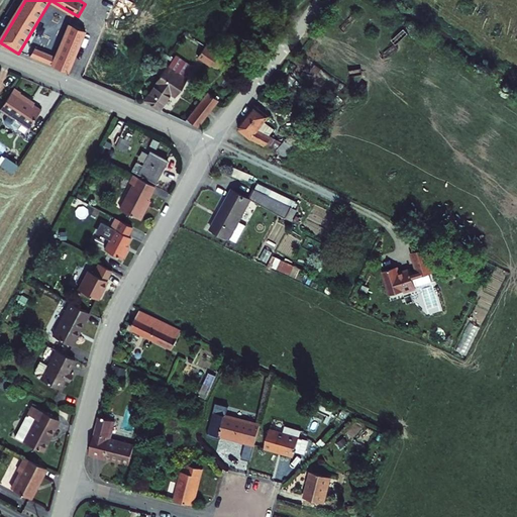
[(59,60),(55,68),(69,75),(87,34),(73,28),(59,60)]
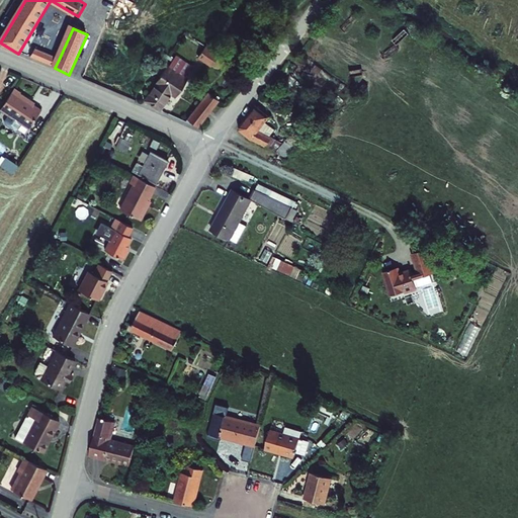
[(35,50),(31,58),(46,64),(49,56),(35,50)]
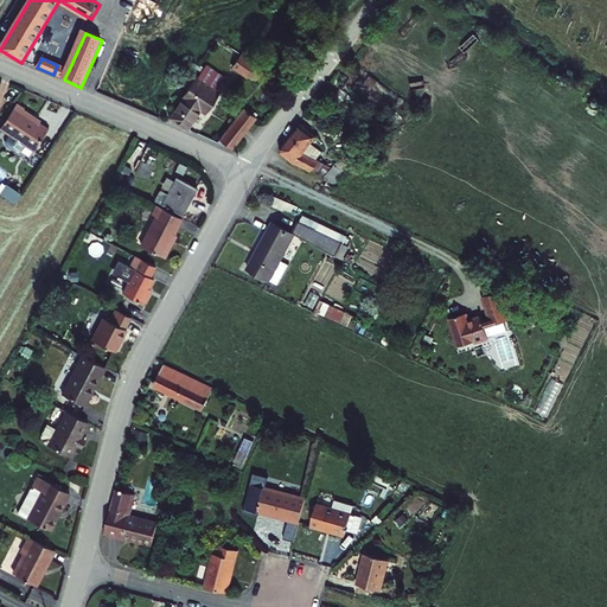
[(244,58),(235,70),(250,81),(259,69),(244,58)]
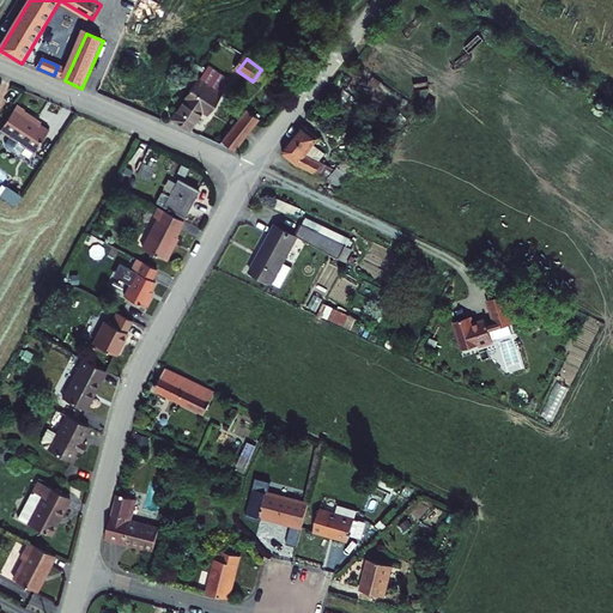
[(58,66),(54,76),(65,80),(70,71),(58,66)]
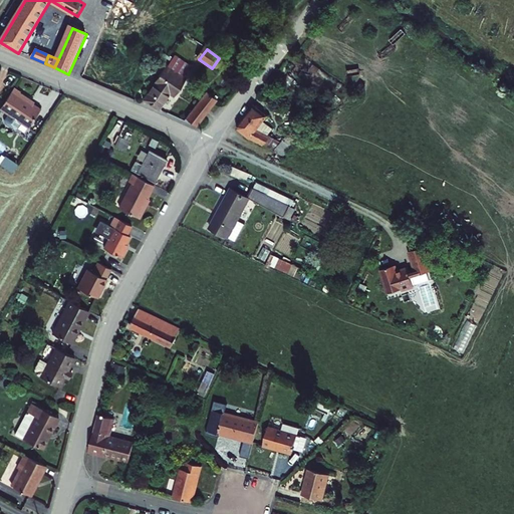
[(165,74),(146,101),(161,111),(170,98),(173,100),(182,86),(165,74)]
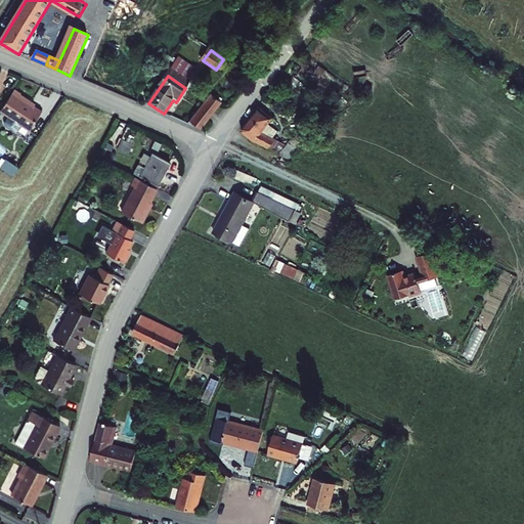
[(19,95),(12,91),(0,110),(0,114),(7,119),(3,125),(3,127),(13,133),(15,133),(19,127),(28,132),(40,113),(17,98),(19,95)]
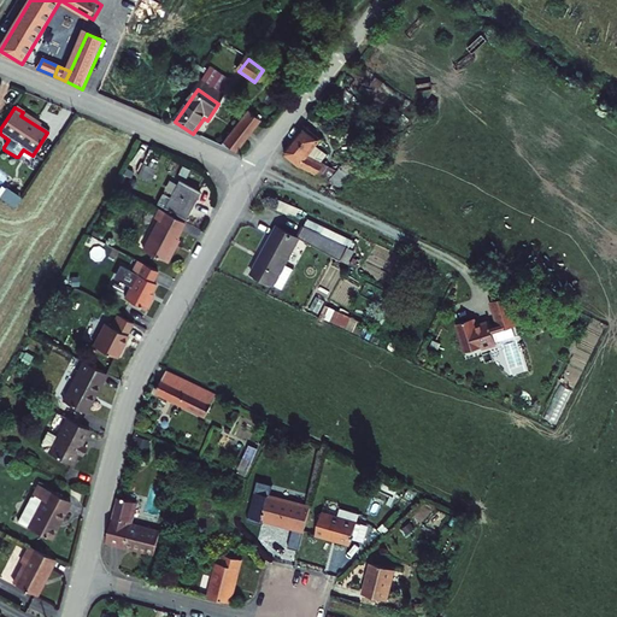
[(251,113),(227,144),(239,153),(263,123),(251,113)]
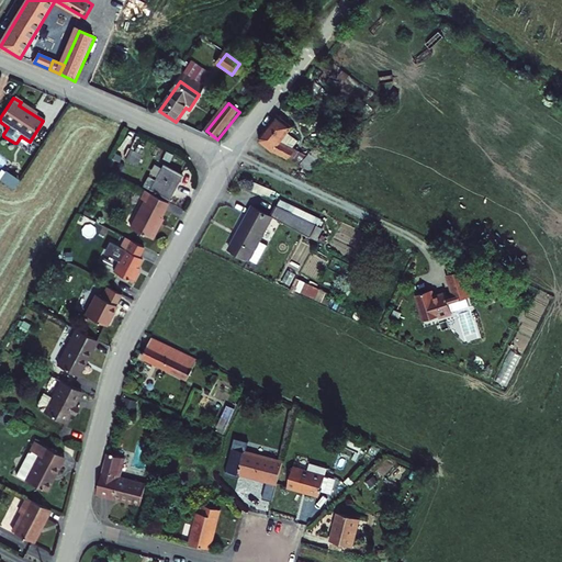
[(260,134),(260,138),(279,150),(290,156),(294,152),(281,139),(293,125),(277,113),(260,134)]
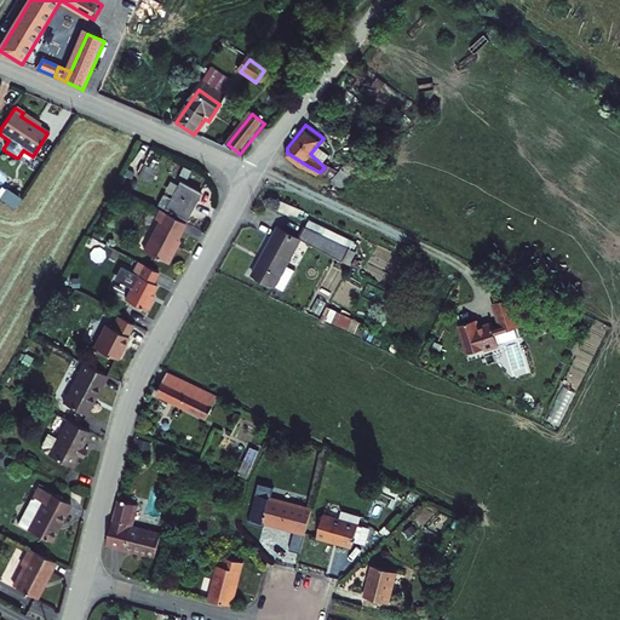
[(144,162),(137,173),(150,181),(156,170),(144,162)]
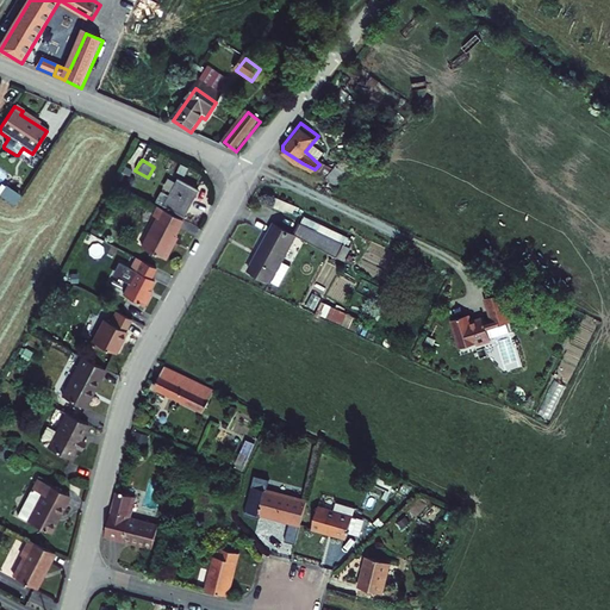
[(336,165),(328,178),(336,184),(344,169),(336,165)]
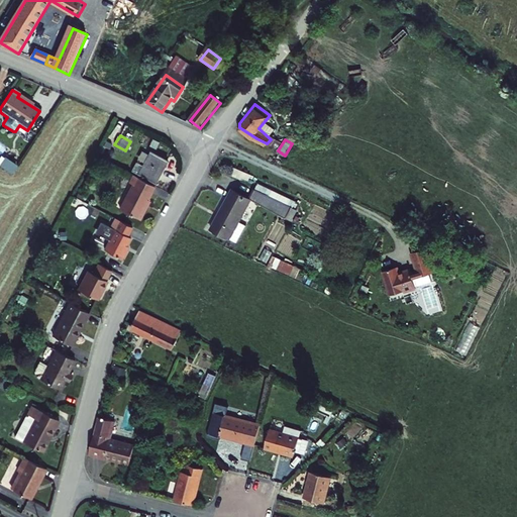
[(135,161),(131,170),(153,182),(167,159),(149,149),(141,164),(135,161)]
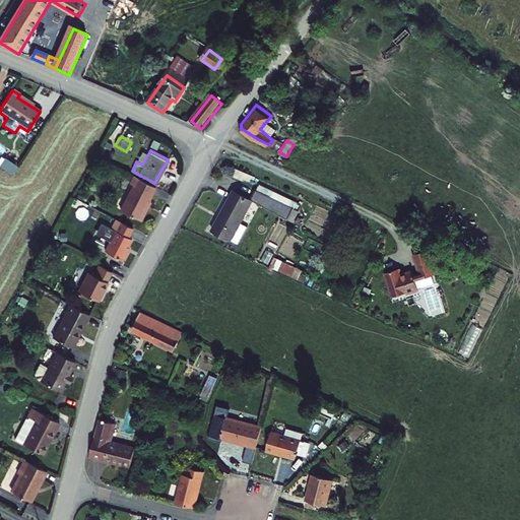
[(4,155),(0,161),(0,164),(15,173),(19,165),(4,155)]
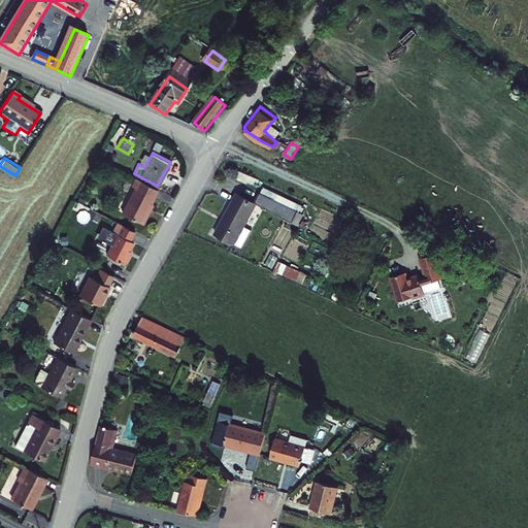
[(135,188),(122,215),(142,226),(149,213),(145,211),(150,203),(157,190),(135,178),(131,186),(135,188)]
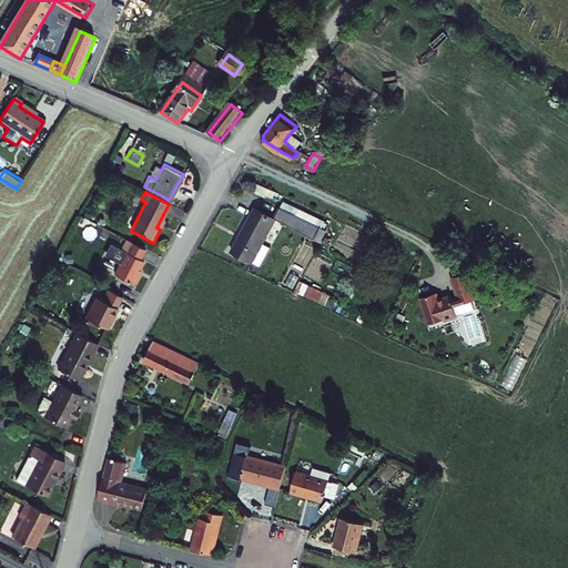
[(323,219),(282,198),(279,204),(320,225),(323,219)]
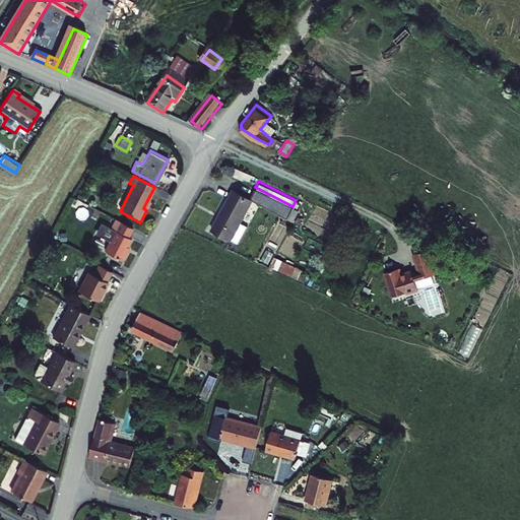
[(250,196),(231,186),(209,226),(229,237),(238,219),(250,197),(291,218),(297,208),(293,206),(255,187),(250,196)]
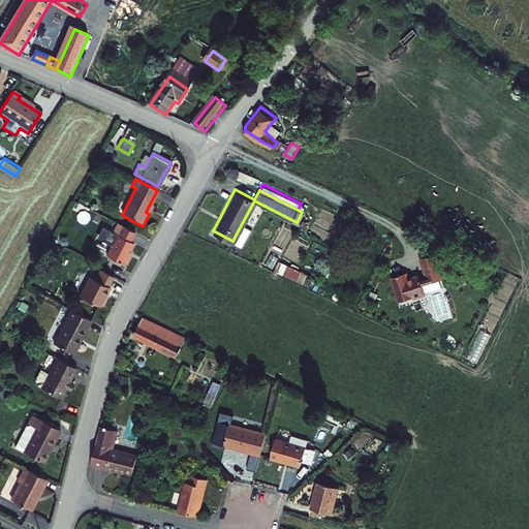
[(117,234),(105,253),(124,263),(128,255),(126,254),(132,242),(129,240),(134,231),(116,222),(111,230),(117,234)]
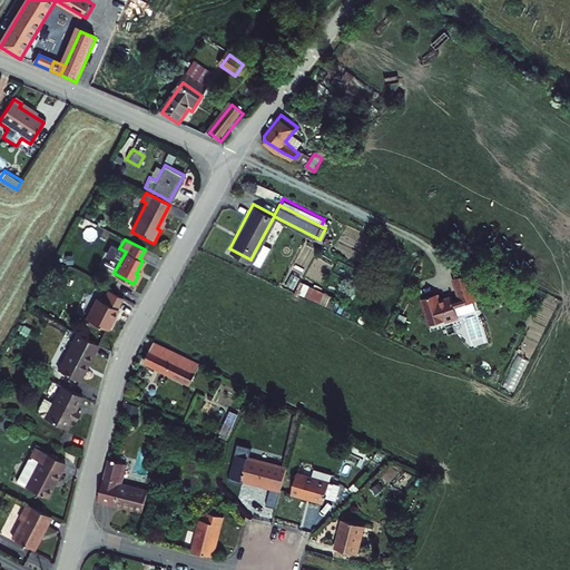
[(268,245),(261,241),(251,259),(258,264),(268,245)]
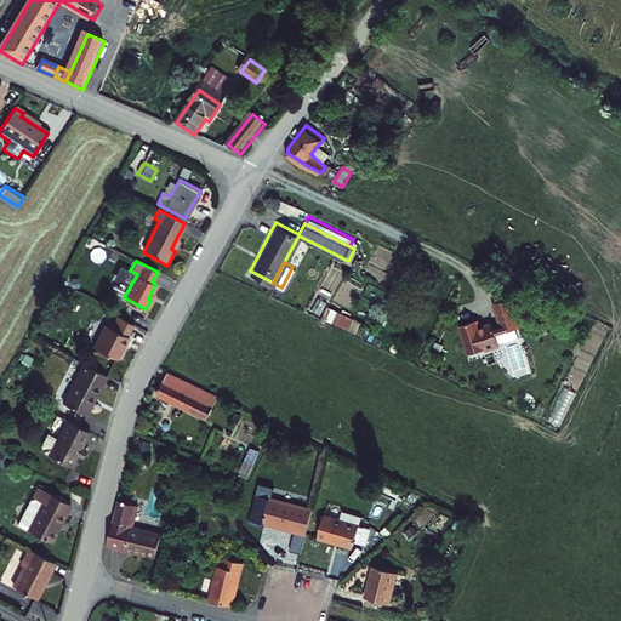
[(511,302),(508,296),(493,302),(500,325),(501,331),(518,325),(529,322),(522,298),(511,302)]
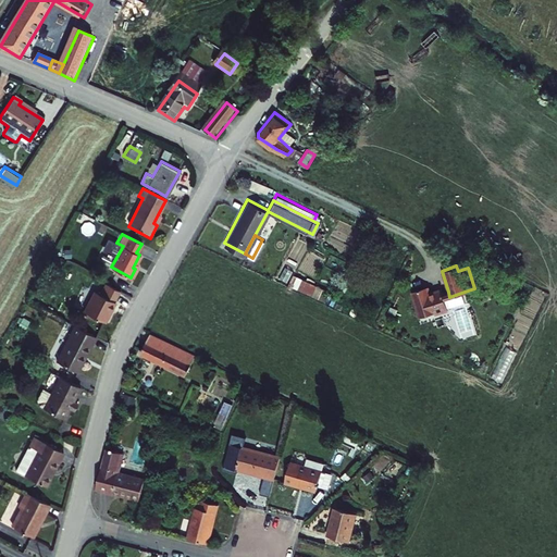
[(295,274),(291,285),(320,298),(325,286),(295,274)]
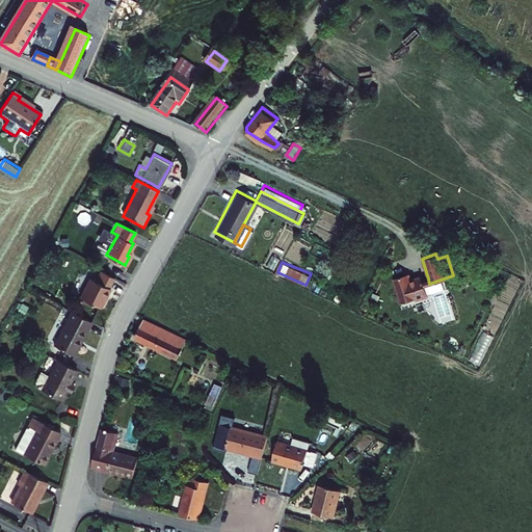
[(89,277),(80,296),(98,306),(108,288),(107,287),(112,277),(100,270),(95,280),(89,277)]
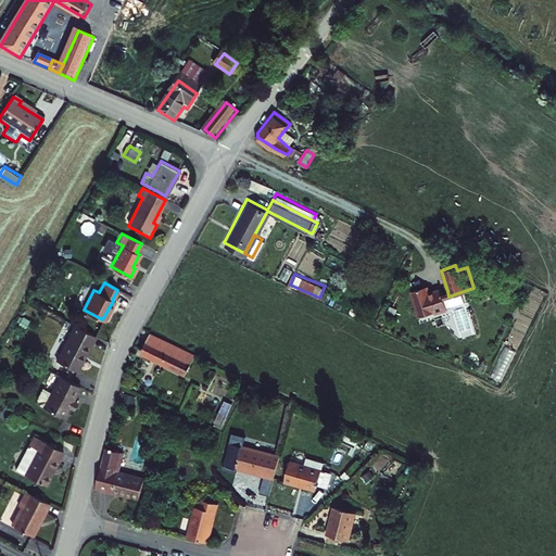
[(424,286),(409,290),(418,315),(444,307),(442,299),(440,293),(439,288),(426,292),(424,286)]
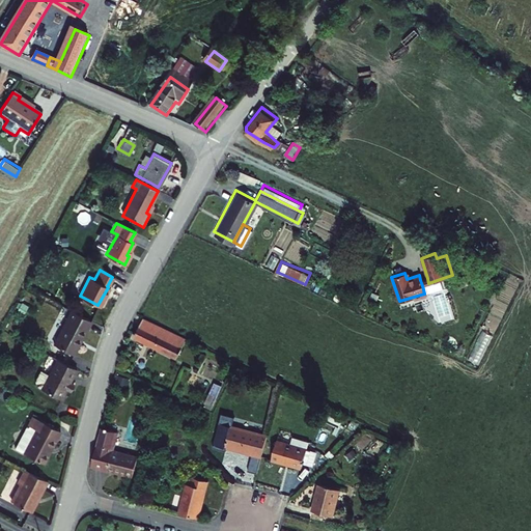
[(68,309),(51,342),(72,354),(89,319),(68,309)]
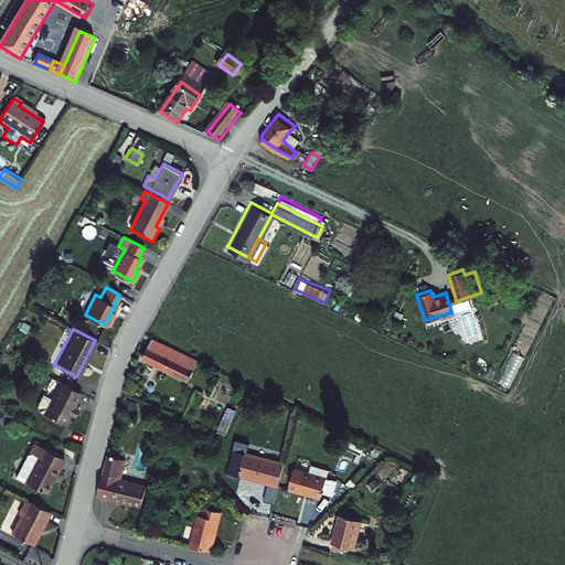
[(150,338),(141,355),(187,379),(196,361),(150,338)]
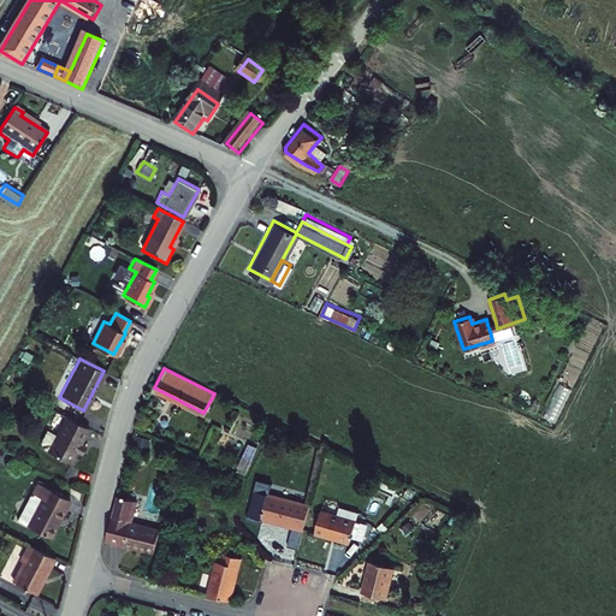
[(556,420),(569,389),(558,384),(545,415),(556,420)]
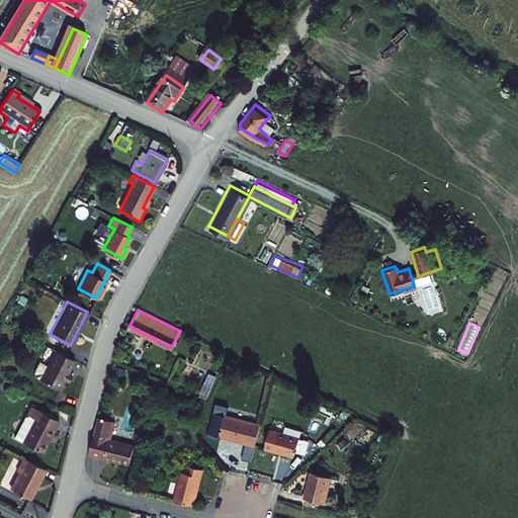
[(52,348),(45,344),(32,365),(31,369),(31,373),(33,375),(36,377),(52,348)]
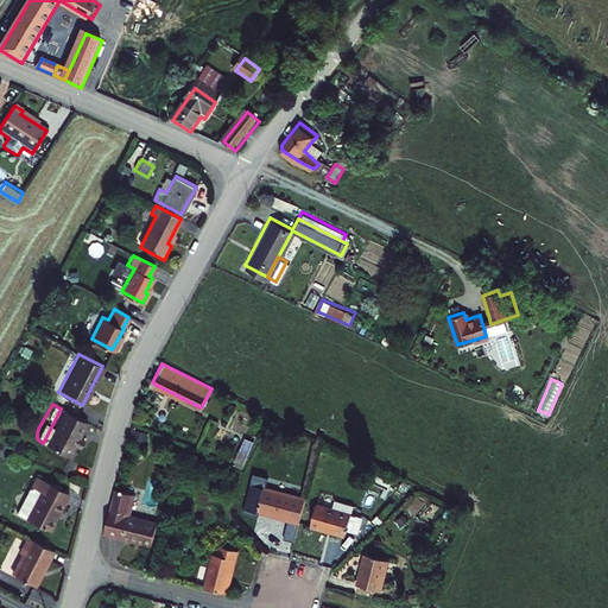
[(61,409),(43,443),(65,455),(71,443),(76,445),(80,437),(75,435),(83,420),(61,409)]
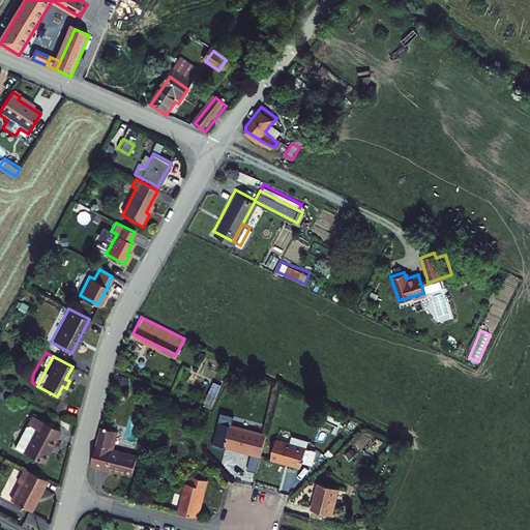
[(33,416),(16,448),(43,463),(61,431),(33,416)]
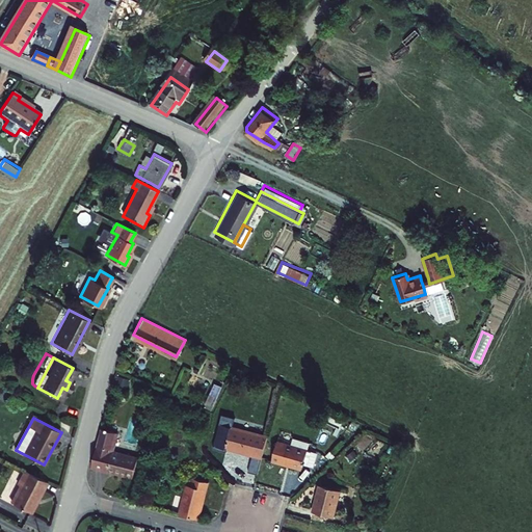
[(266,432),(230,424),(224,445),(261,454),(266,432)]
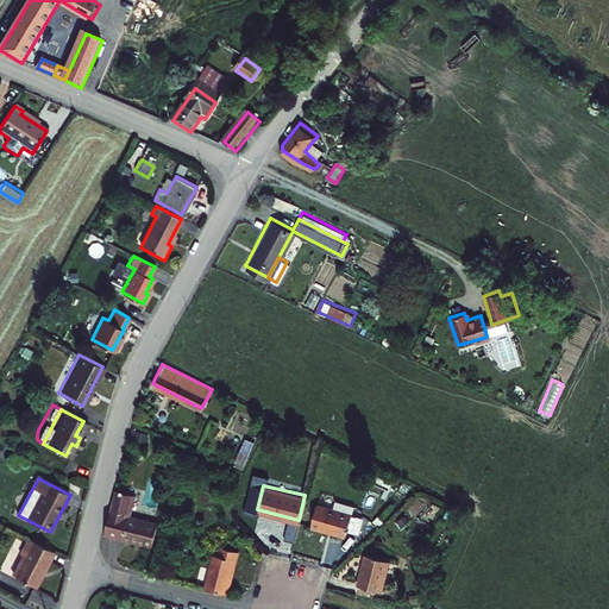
[(104,532),(146,544),(152,520),(127,513),(133,491),(115,487),(104,532)]
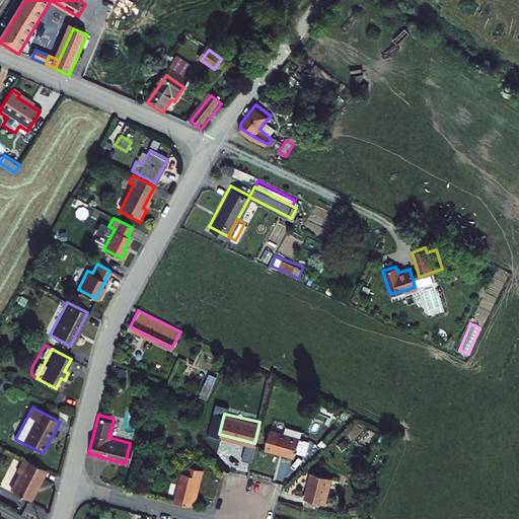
[(299,434),(269,426),(264,446),(294,453),(299,434)]
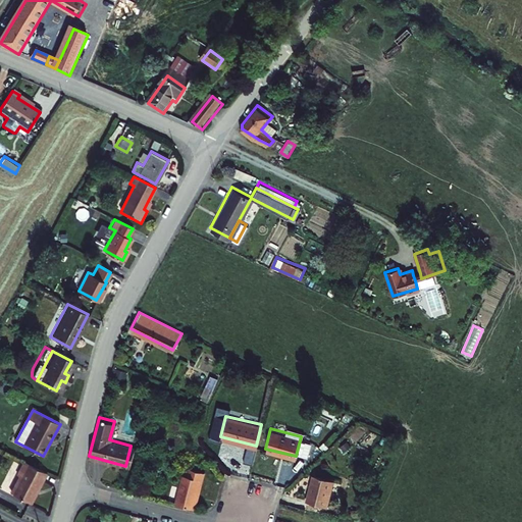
[(27,462),(10,492),(32,504),(48,473),(27,462)]
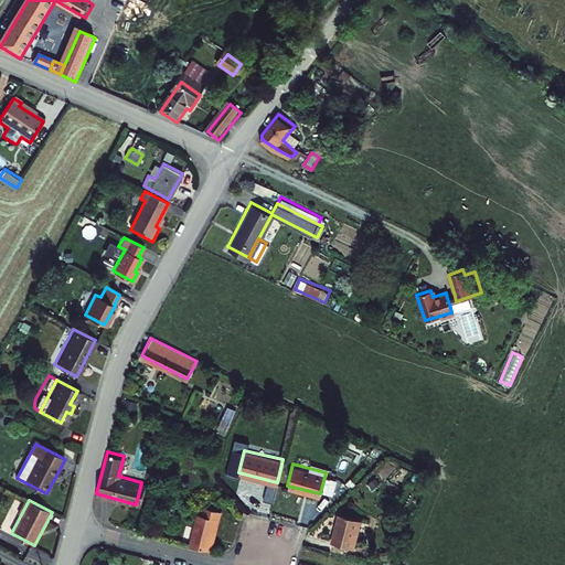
[(189,510),(181,542),(202,547),(213,508),(196,503),(194,511),(189,510)]
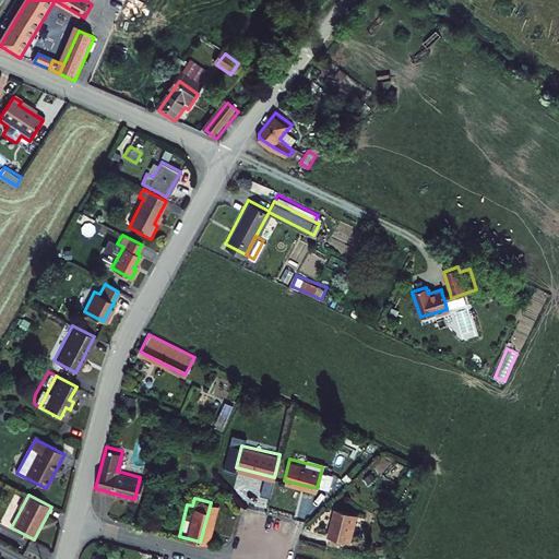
[(358,511),(335,506),(328,534),(351,539),(358,511)]
